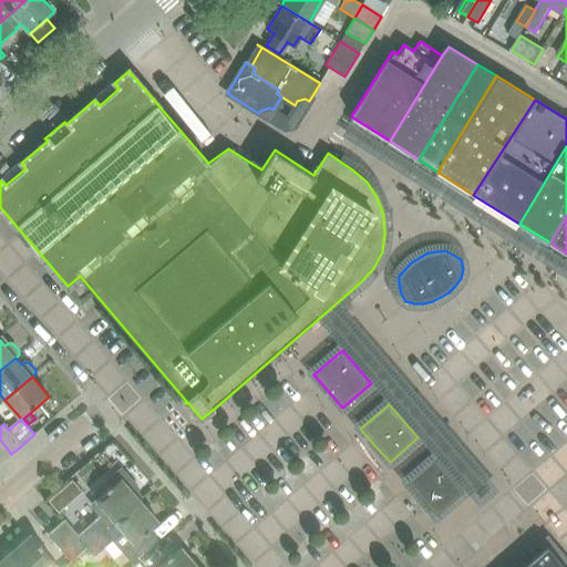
[(0,461),(1,463),(11,454),(0,440),(0,461)]
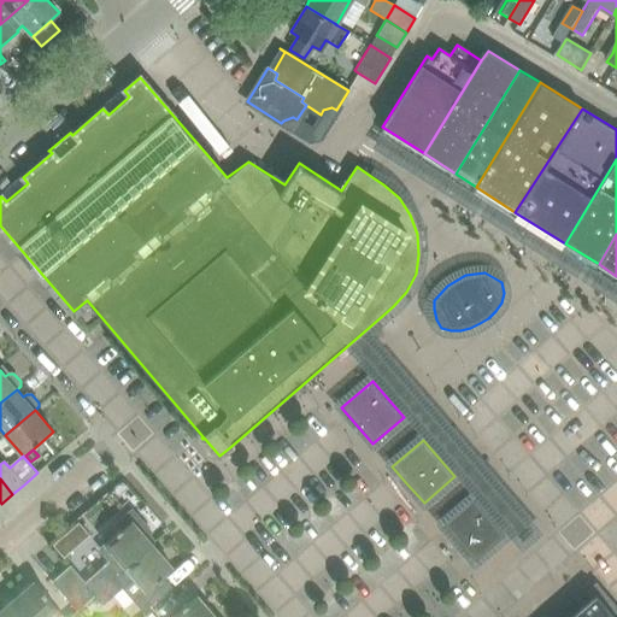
[(442,524),(475,562),(506,536),(472,498),(442,524)]
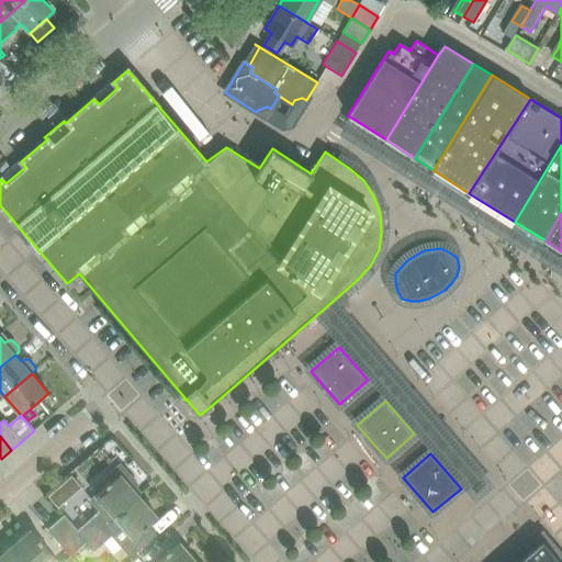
[(100,512),(77,532),(86,541),(138,495),(133,489),(138,484),(120,463),(104,478),(110,484),(97,495),(90,501),(100,512)]
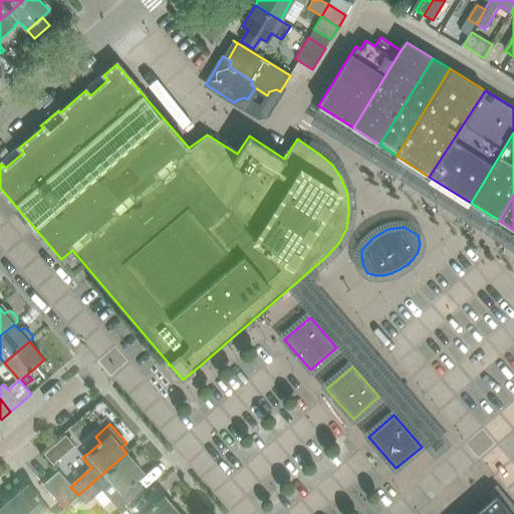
[(75,446),(66,436),(44,455),(53,465),(75,446)]
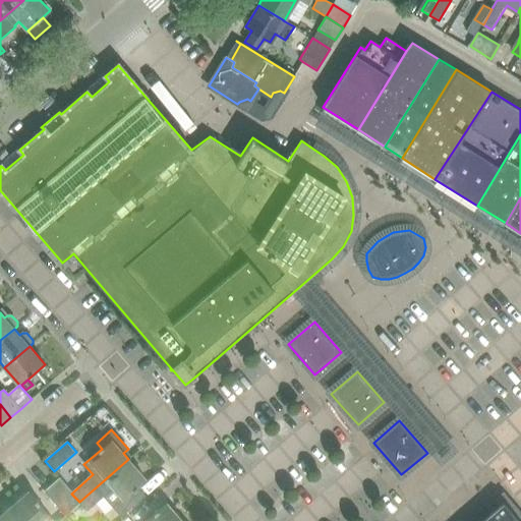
[(128,459),(79,502),(87,511),(103,497),(121,517),(145,497),(135,486),(146,478),(128,459)]
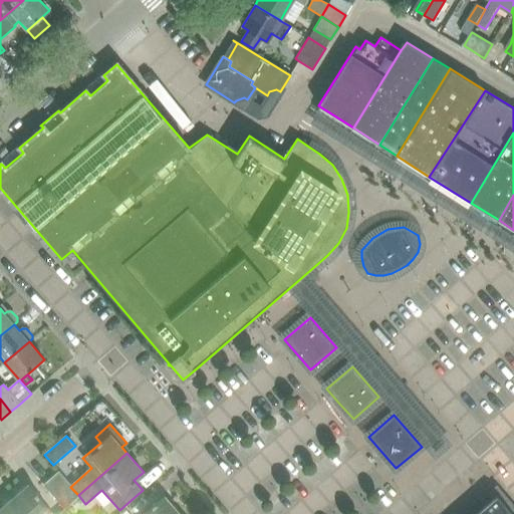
[(43,485),(63,507),(63,508),(78,495),(70,487),(58,472),(43,485)]
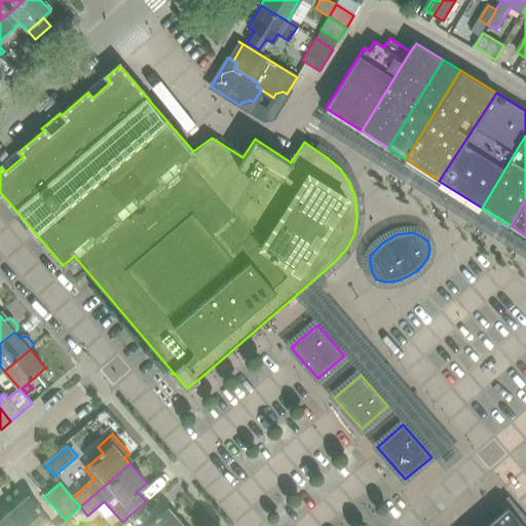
[(20,525),(49,525),(53,523),(29,495),(8,513),(20,525)]
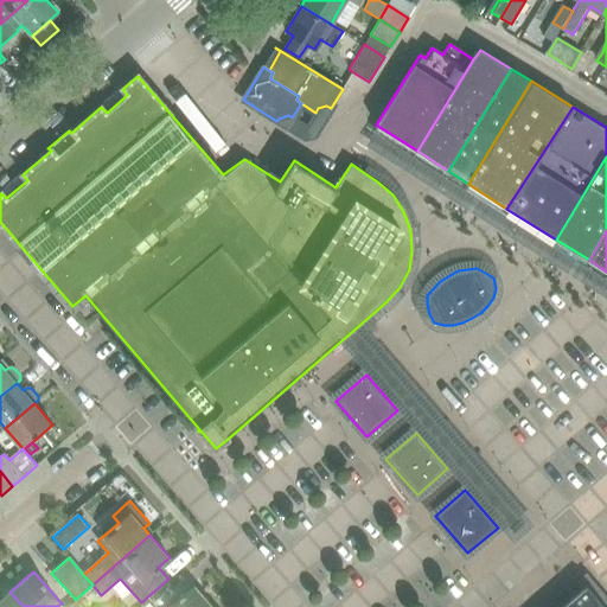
[(586,583),(557,606),(606,606),(601,602),(586,583)]
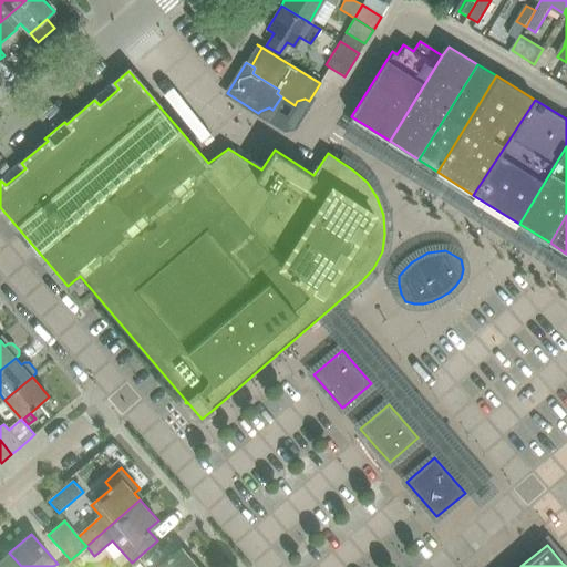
[(198,566),(182,547),(169,558),(158,566),(198,566)]
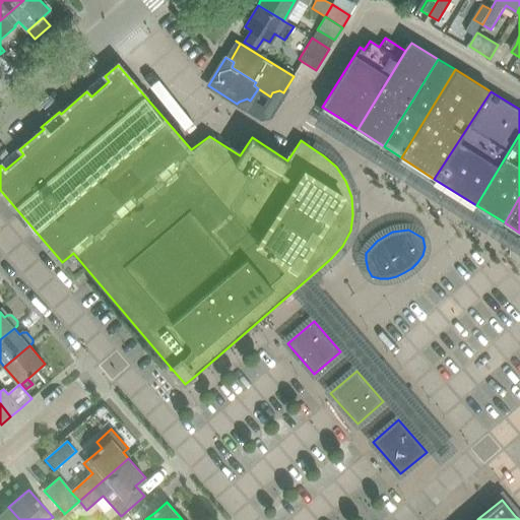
[(0,519),(19,519),(8,507),(0,514),(0,519)]
